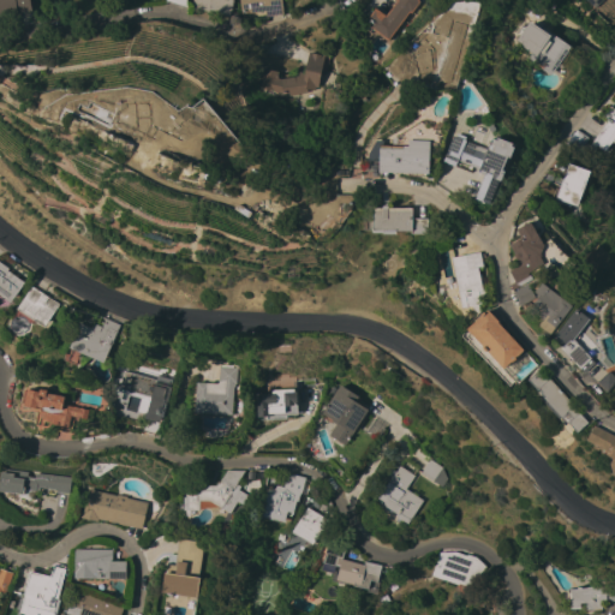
[(0,0),(31,0),(34,11),(19,13),(21,21),(0,23),(0,0)]
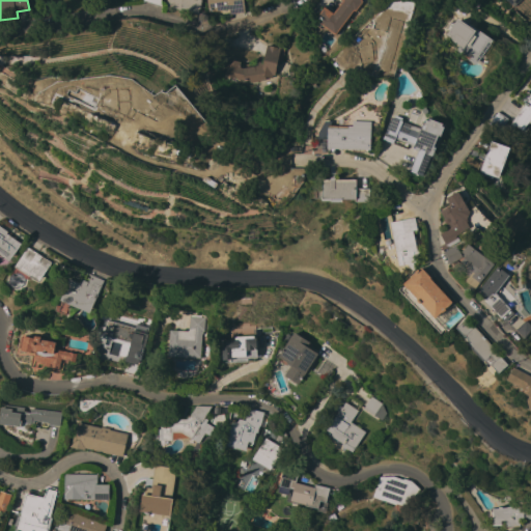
[(202,0),(199,15),(166,6),(167,0),(202,0)]
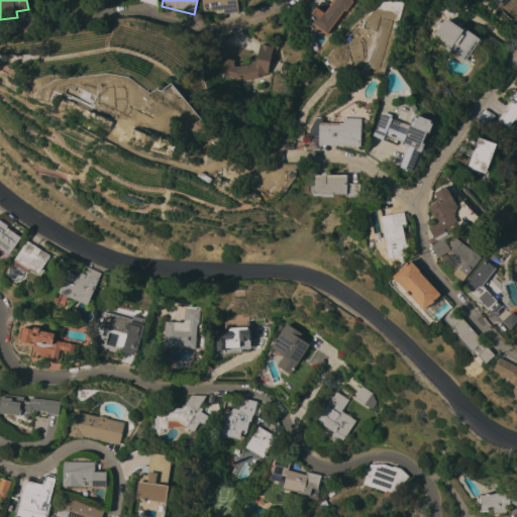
[(237,0),(238,8),(204,12),(202,0),(237,0)]
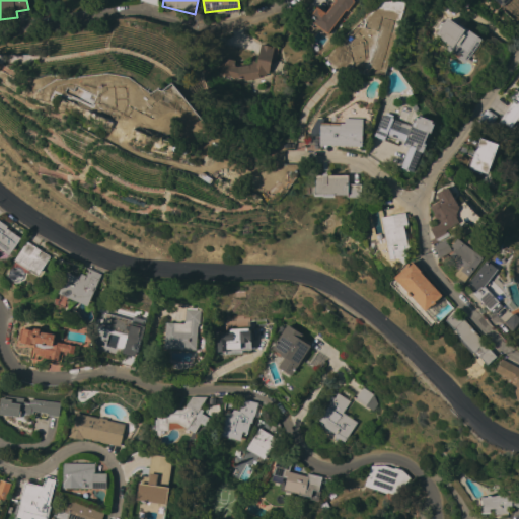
[(313,21),(315,18),(312,15),(313,13),(312,12),(315,8),(316,8),(318,6),(327,13),(337,1),(335,0),(355,0),(356,1),(353,5),(354,5),(352,8),(351,8),(349,11),(347,10),(341,17),(343,18),(340,22),(339,21),(338,22),(339,23),(336,27),(336,26),(329,34),(313,21)]
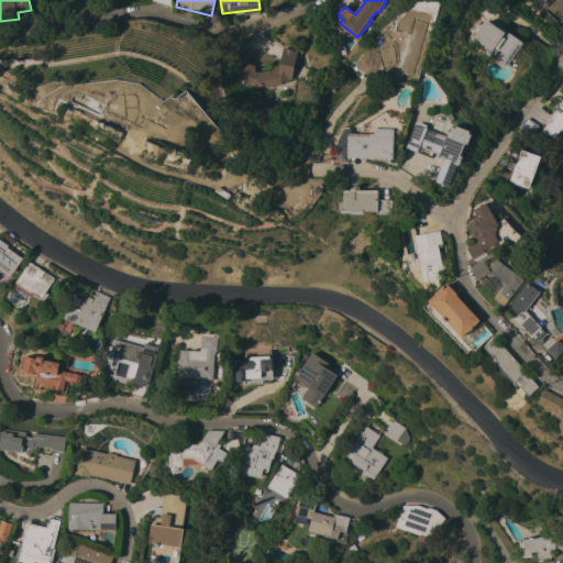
[(474,36),(485,20),(489,23),(492,21),(522,42),(504,68),(496,63),(497,62),(493,58),(492,59),(484,54),(487,48),(477,42),(478,40),(474,36)]
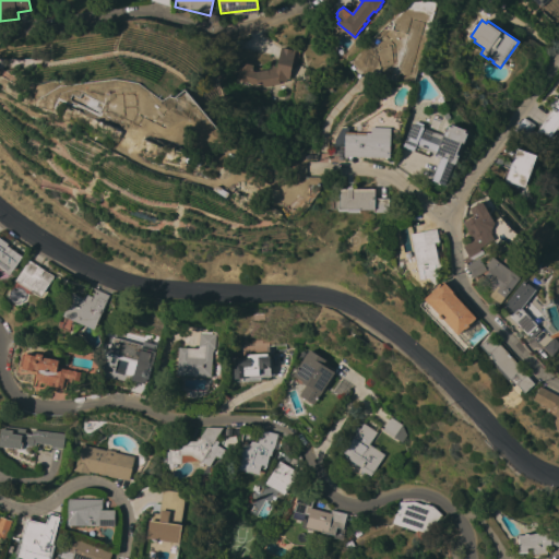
[(389,27),(409,33),(411,30),(428,35),(418,66),(414,63),(409,79),(404,78),(403,80),(393,82),(377,78),(380,61),(383,62),(387,49),(388,49),(390,44),(385,43),(389,27)]
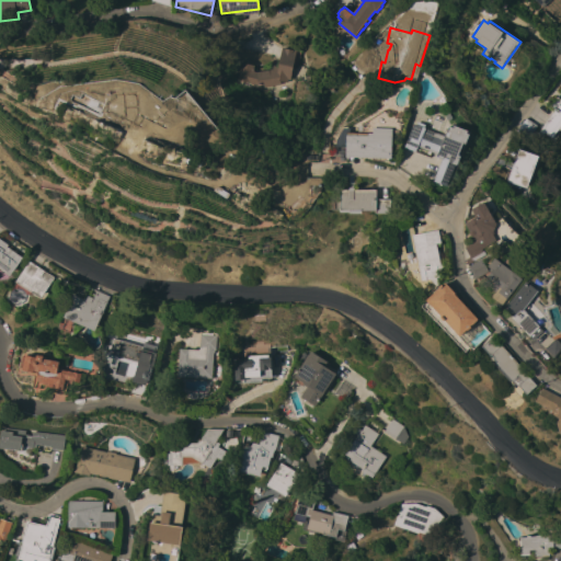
[(292,79),(289,79),(288,82),(282,80),(283,84),(265,88),(265,83),(259,84),(238,80),(242,61),(255,65),(254,71),(259,72),(274,69),(275,65),(281,66),(284,47),(298,50),(292,79)]
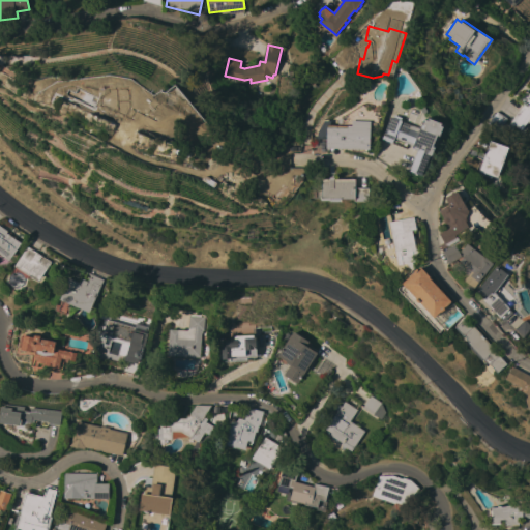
[(525,105),(520,101),(527,92),(529,94),(529,120),(529,122),(528,122),(523,129),(511,122),(525,105)]
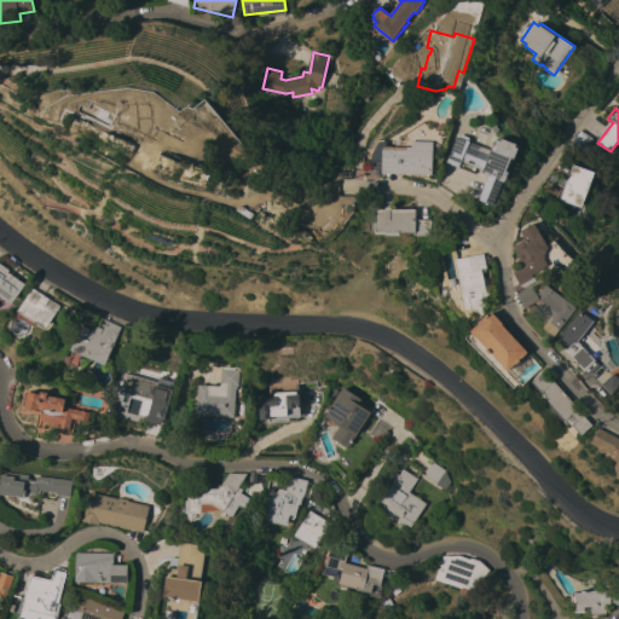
[(593,138),(583,150),(572,143),(582,131),(593,138)]
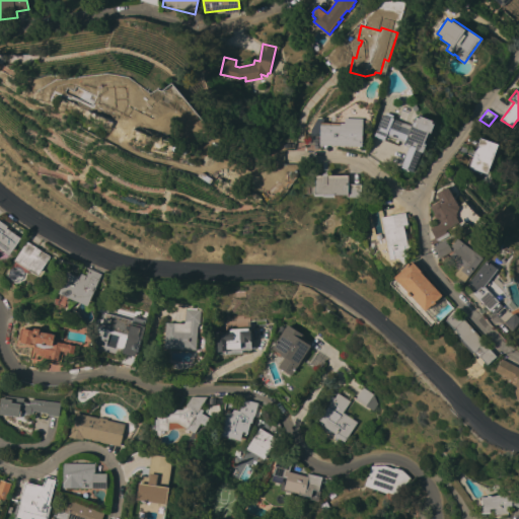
[(410,146),(389,138),(387,142),(375,137),(384,114),(411,125),(412,121),(415,122),(417,117),(431,122),(429,128),(431,129),(423,148),(426,149),(416,173),(400,167),(410,146)]
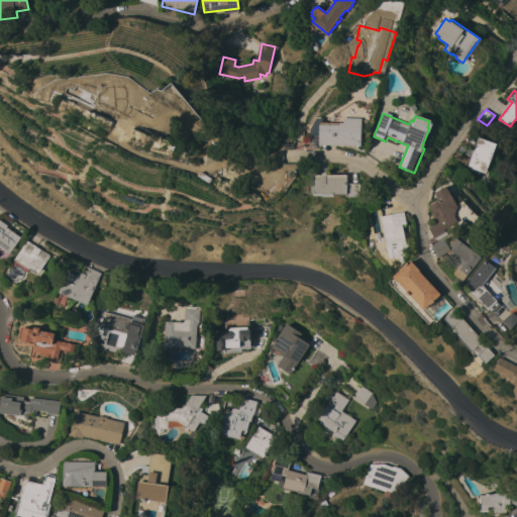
[(339,122),(339,118),(345,119),(345,118),(363,118),(363,145),(321,144),(321,135),(316,135),(314,126),(318,118),(324,118),(324,121),(339,122)]
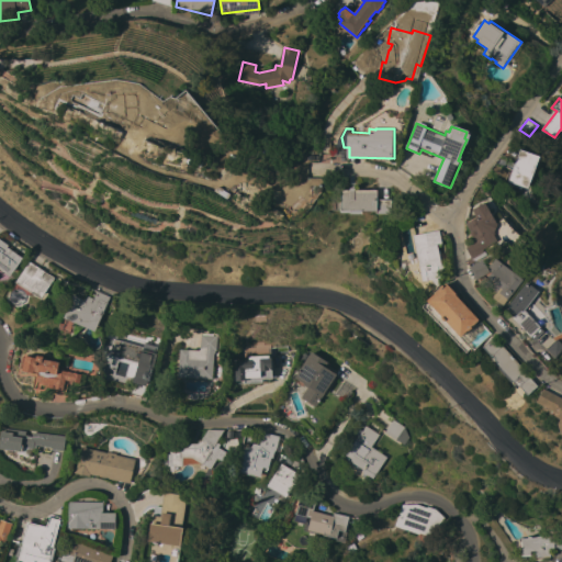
[(521,149),(540,156),(528,189),(508,181),(521,149)]
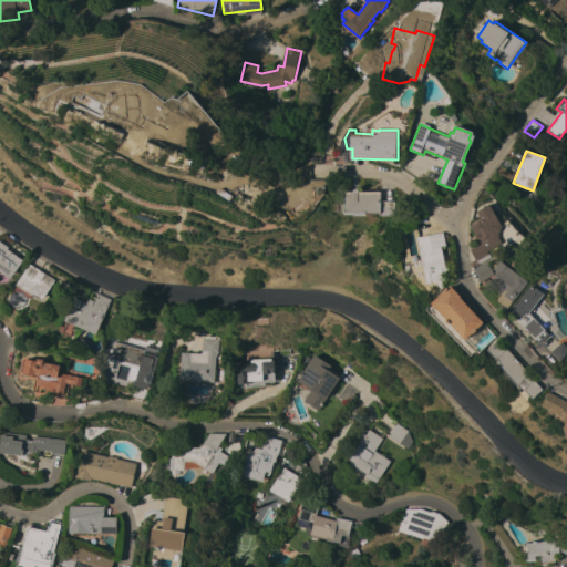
[(395,216),(382,216),(382,213),(367,213),(367,218),(354,217),(354,215),(346,215),(346,213),(340,212),(340,203),(346,203),(346,192),(354,192),(354,189),(360,189),(360,192),(382,192),(382,202),(397,202),(395,216)]
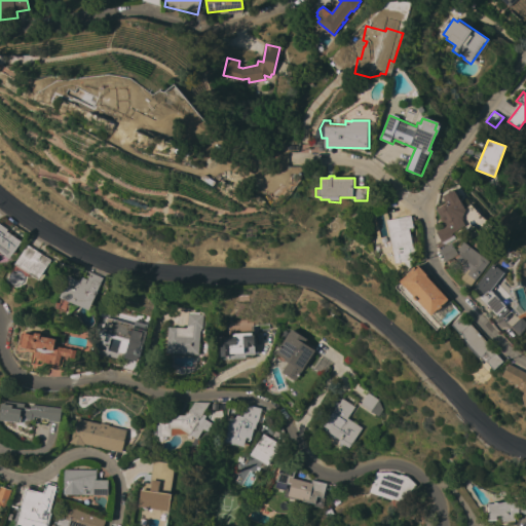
[(443,196),(454,189),(466,211),(463,217),(464,219),(463,220),(466,225),(453,233),(454,235),(455,235),(456,238),(441,247),(441,241),(442,240),(437,231),(447,226),(444,222),(441,218),(442,217),(437,209),(447,203),(444,199),(443,196)]
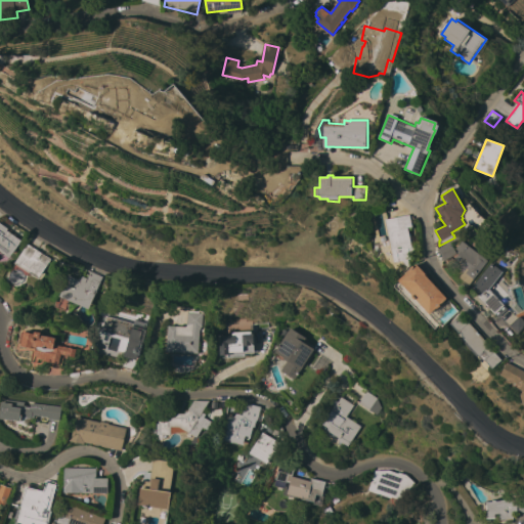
[(410,254),(411,259),(395,262),(387,219),(409,215),(412,228),(409,229),(412,246),(413,245),(416,253),(413,253),(410,254)]
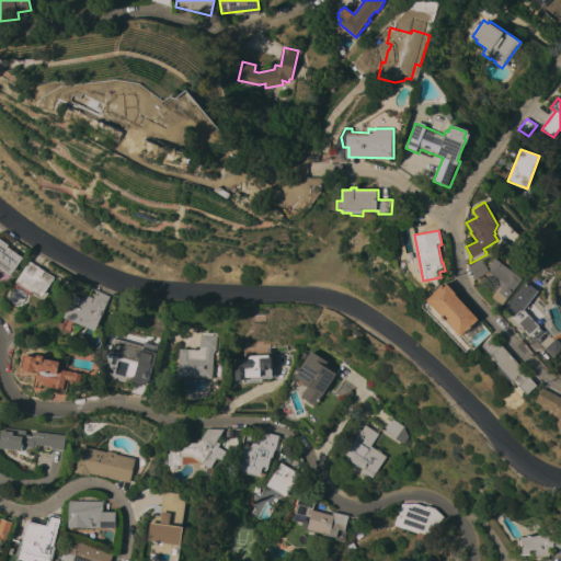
[(0,240),(8,245),(7,247),(22,258),(10,275),(0,267),(0,240)]
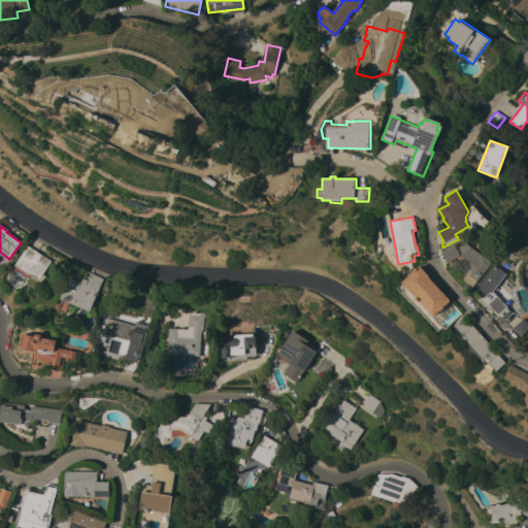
[(492,262),(473,286),(464,278),(467,274),(456,265),(464,255),(460,251),(466,242),(492,262)]
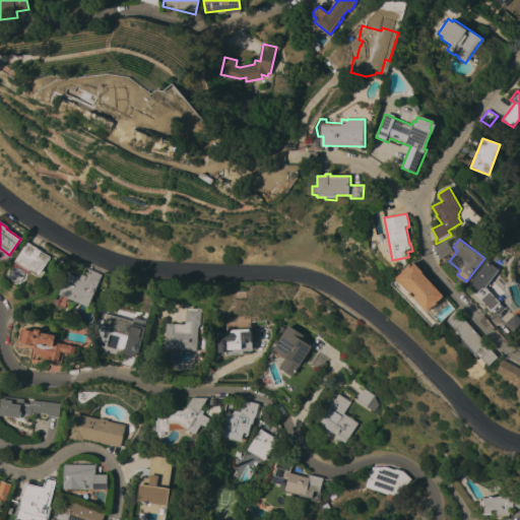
[(447,240),(454,251),(443,258),(436,247),(447,240)]
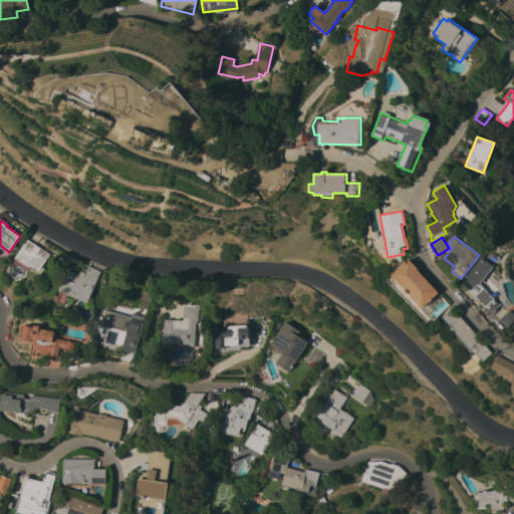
[(26,240),(49,255),(37,273),(14,258),(26,240)]
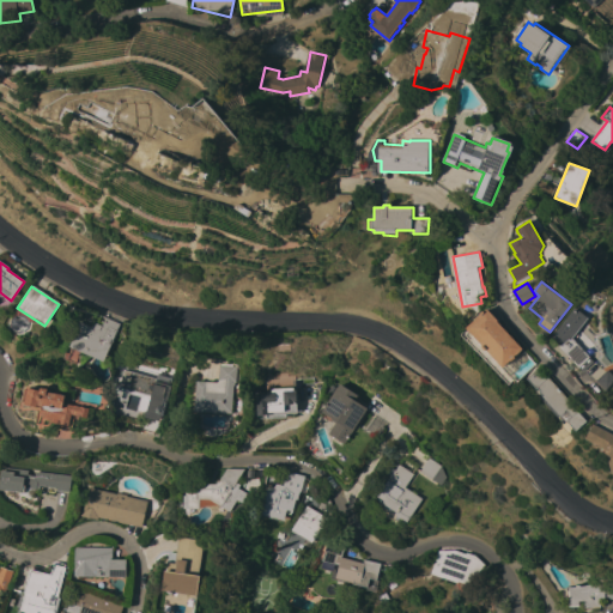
[(515,356),(516,357),(513,360),(511,359),(503,368),(486,350),(485,351),(483,347),(484,346),(467,328),(481,315),(480,314),(484,310),(485,311),(489,308),(499,320),(498,321),(523,349),(515,356)]
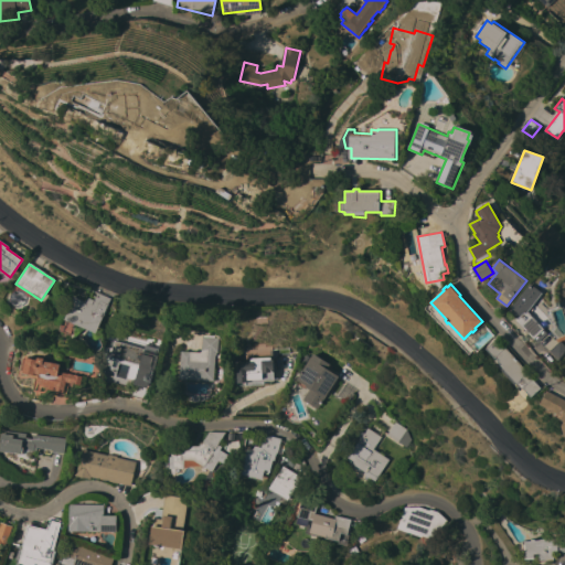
[(511,309),(531,284),(542,292),(528,311),(543,329),(546,333),(536,342),(515,319),(516,318),(511,309)]
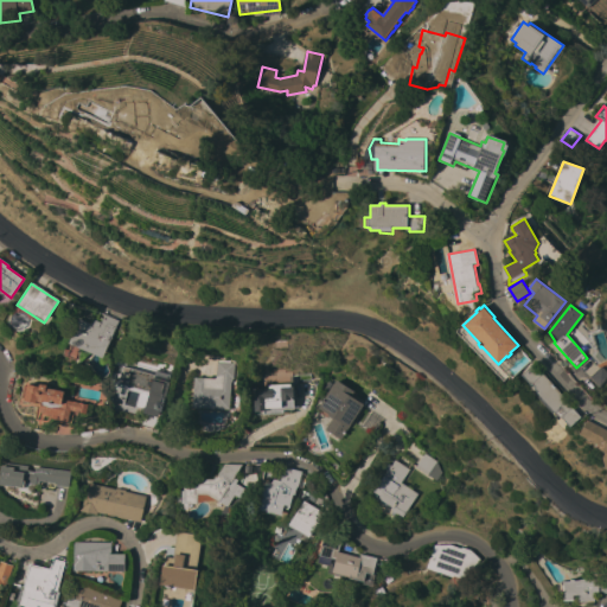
[(103,358),(69,344),(78,319),(90,324),(93,319),(100,321),(103,314),(119,320),(116,327),(103,358)]
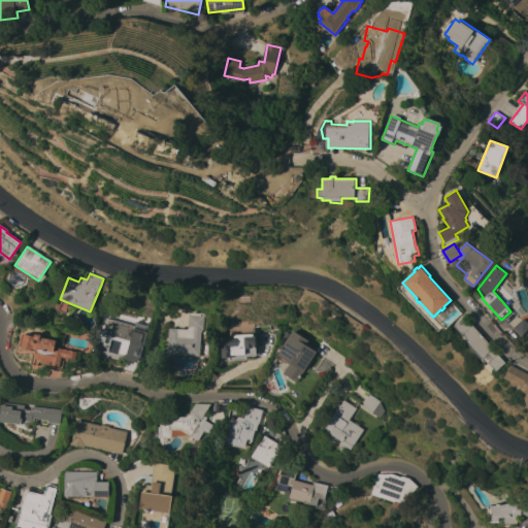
[(202,330),(201,330),(201,332),(200,332),(199,356),(167,354),(168,328),(188,329),(188,315),(203,316),(202,330)]
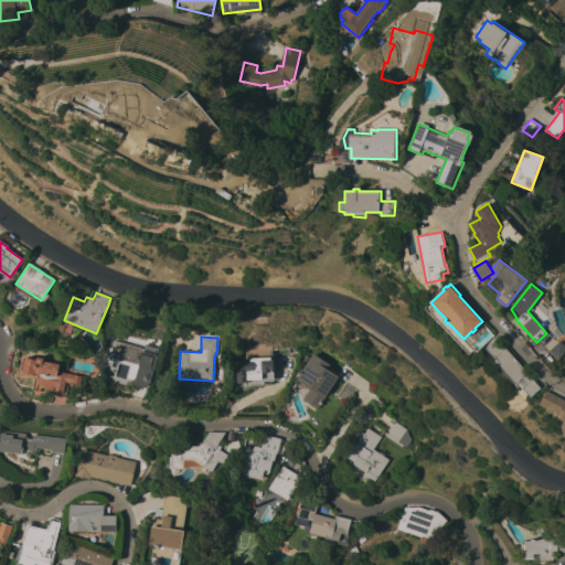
[(505,347),(530,373),(529,374),(541,387),(531,396),(523,387),(520,391),(502,371),(505,369),(498,361),(499,360),(496,356),(494,358),(487,349),(497,339),(504,348),(505,348),(505,347)]
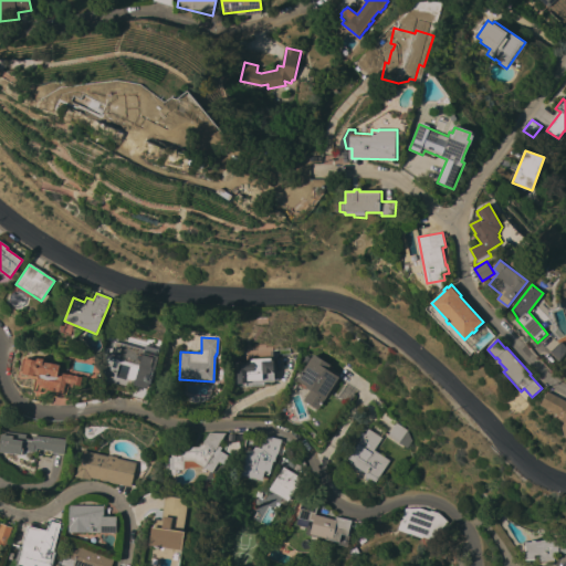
[(144,345),(159,349),(155,367),(152,373),(145,400),(130,396),(137,368),(108,360),(113,342),(143,349),(144,345)]
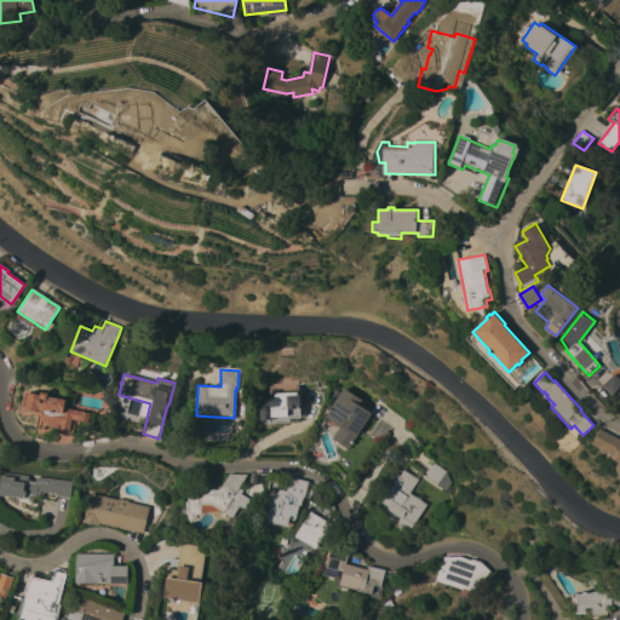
[(615,374),(619,379),(619,385),(613,396),(603,385),(615,374)]
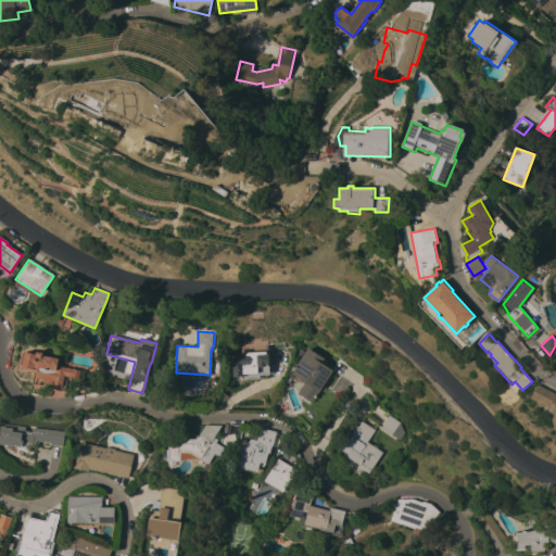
[(290,374),(306,348),(324,358),(320,363),(332,370),(312,402),(298,392),(304,383),(301,381),(300,382),(290,377),(291,375),(290,374)]
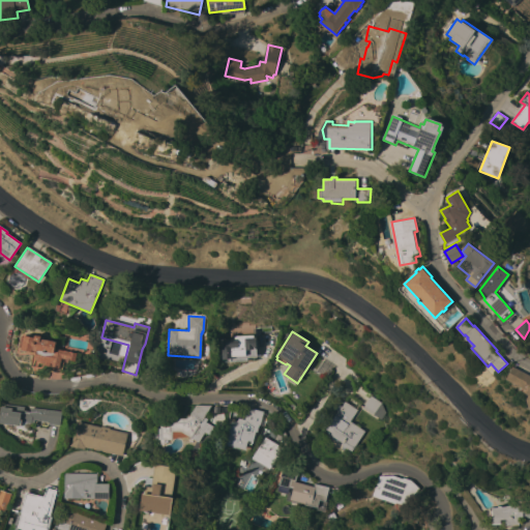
[(77,353),(75,361),(61,358),(59,369),(43,365),(43,361),(33,359),(35,351),(32,351),(32,352),(21,350),(24,335),(34,337),(34,335),(41,336),(40,339),(54,342),(56,334),(66,336),(64,348),(55,346),(54,349),(77,353)]
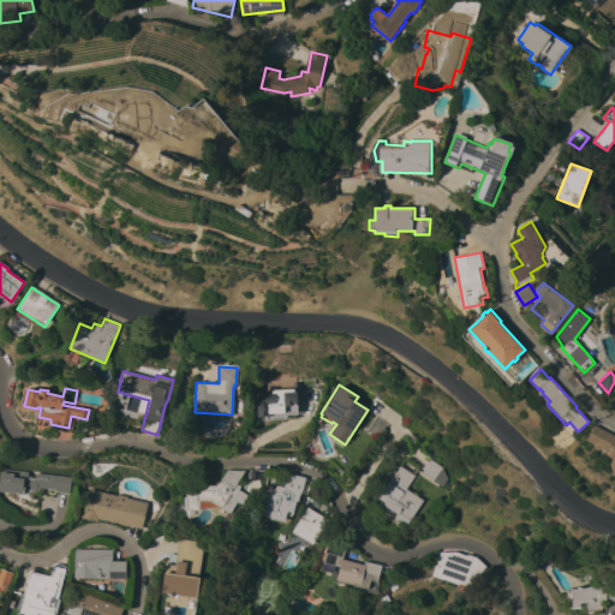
[(286,415),(286,418),(267,419),(267,417),(258,417),(256,394),(270,393),(270,390),(293,388),(293,392),(296,392),(297,415),(286,415)]
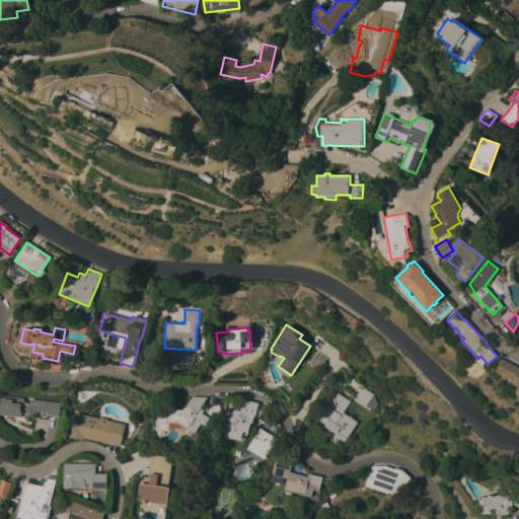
[(305,364),(313,353),(324,361),(317,372),(305,364)]
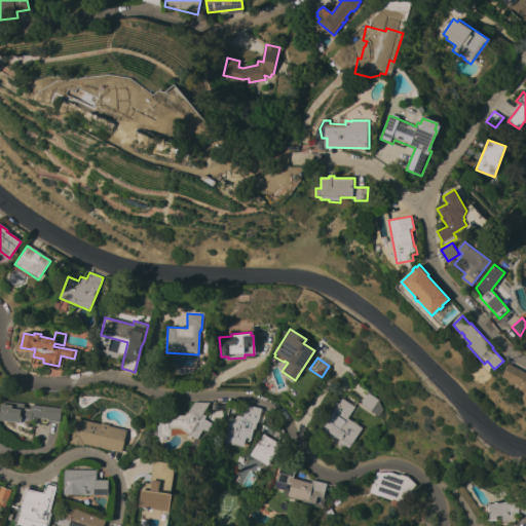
[(525,373),(525,405),(522,397),(525,391),(518,388),(519,385),(502,376),(509,365),(525,373)]
